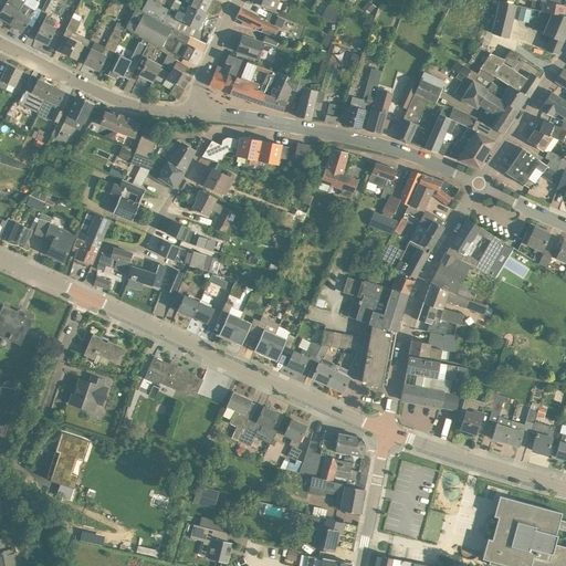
[(0,19),(10,25),(18,12),(22,4),(23,2),(19,0),(8,0),(6,4),(0,12),(0,19)]
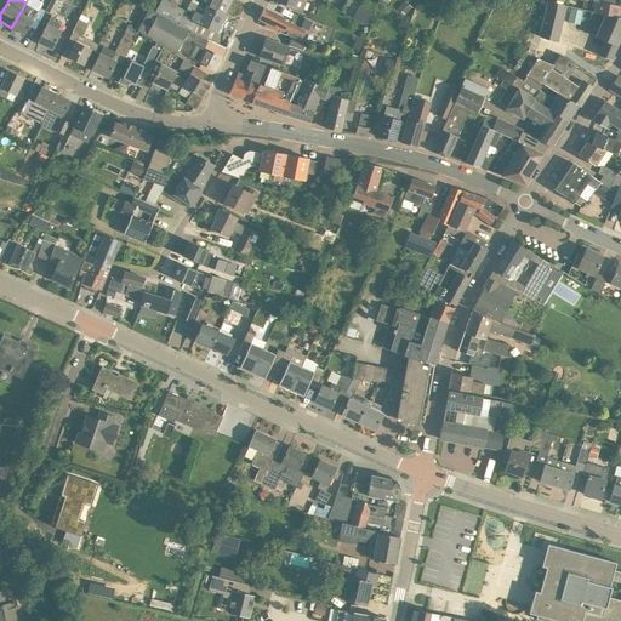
[(45,11),(50,0),(41,0),(39,7),(45,11)]
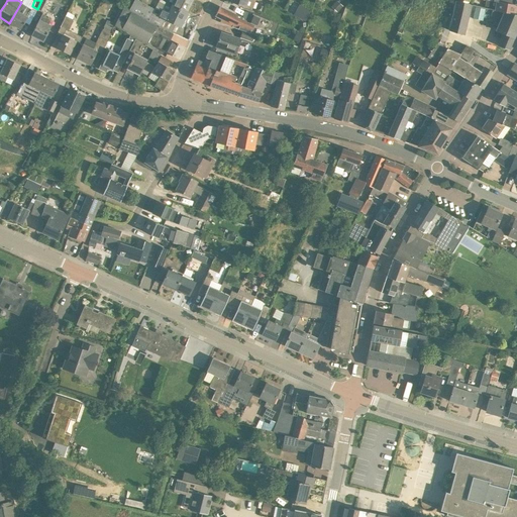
[(41,0),(37,9),(44,12),(49,1),(49,0),(41,0)]
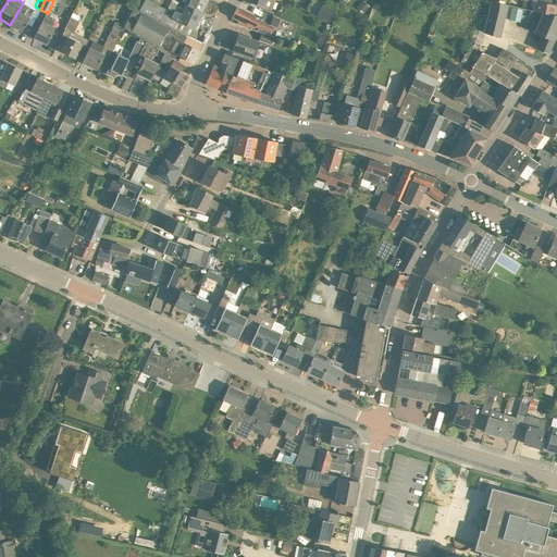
[(187,0),(185,7),(201,14),(208,0),(187,0)]
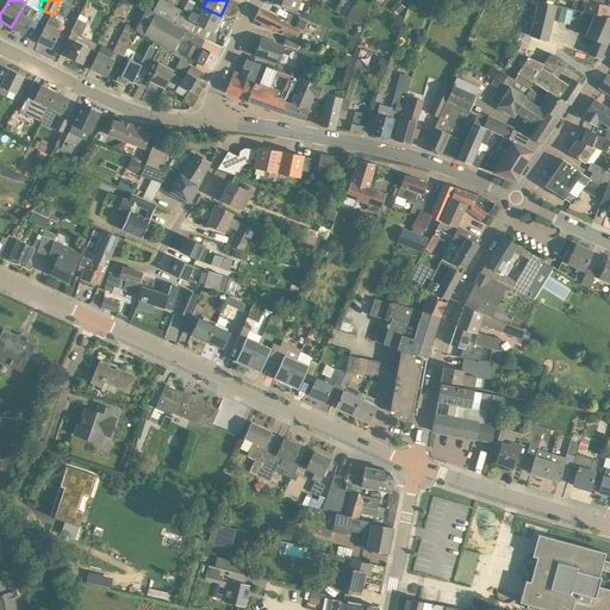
[(300,0),(305,1),(305,0),(273,0),(272,2),(297,12),(300,0)]
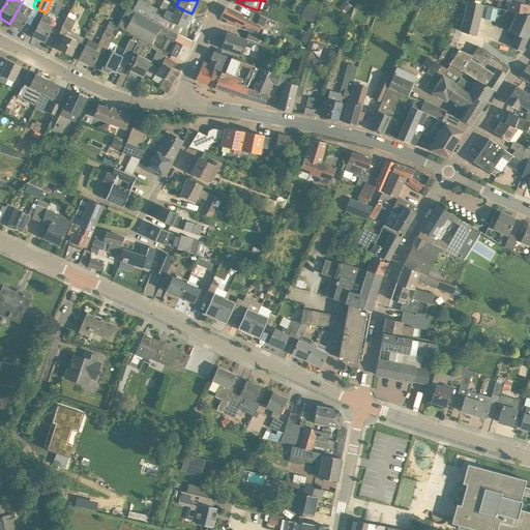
[(529,5),(528,5),(506,1),(502,0),(497,0),(496,8),(504,10),(504,9),(508,10),(517,12),(529,15),(529,5)]
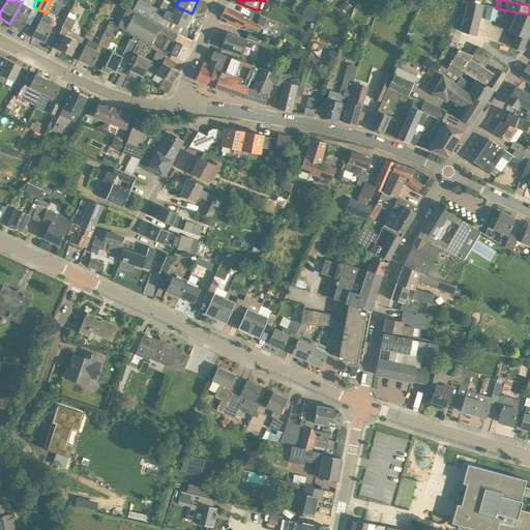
[(140,1),(134,11),(166,29),(170,21),(184,28),(192,13),(176,6),(173,13),(165,9),(162,17),(158,15),(159,11),(140,1)]
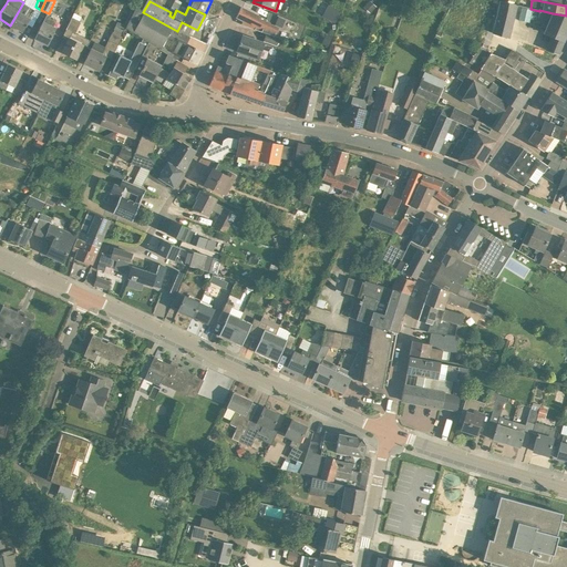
[(503,2),(501,2),(493,34),(508,39),(516,6),(513,4),(503,2)]
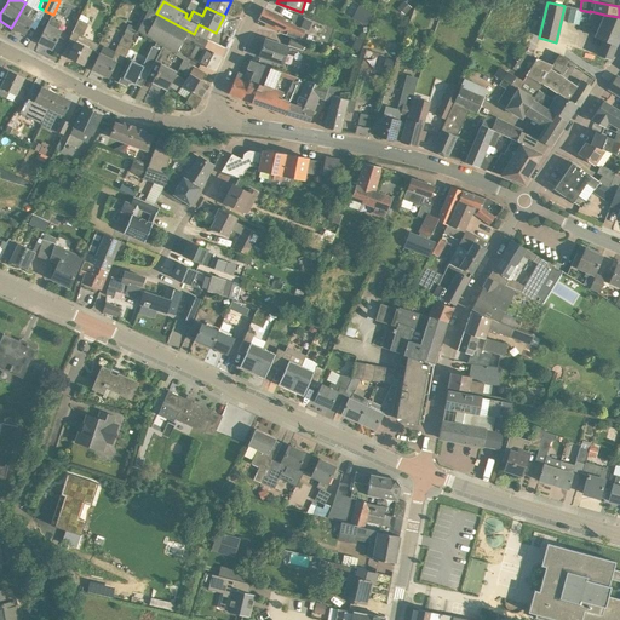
[(24,5),(19,13),(11,28),(24,36),(33,22),(39,13),(24,5)]
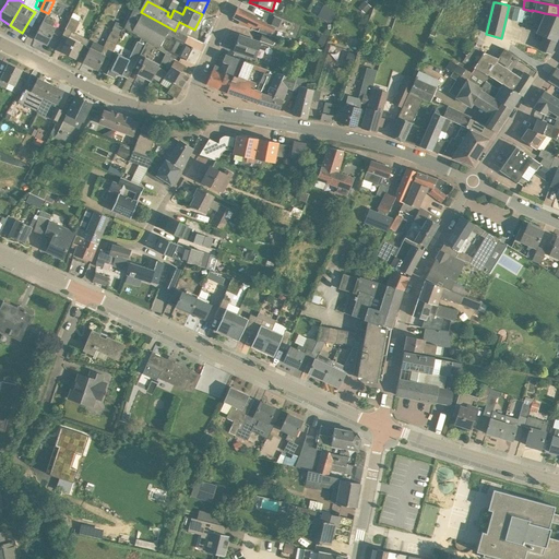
[(323,4),(318,16),(331,23),(336,11),(323,4)]
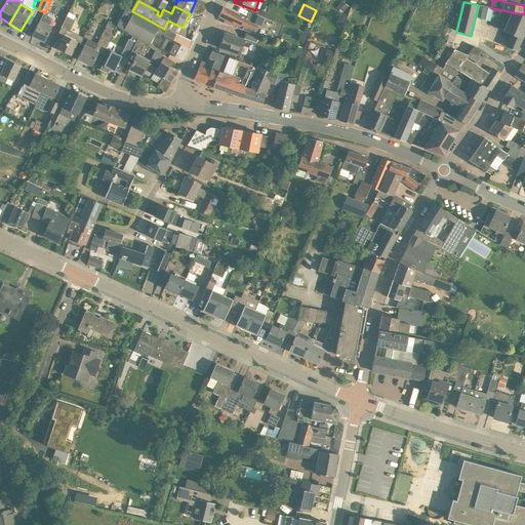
[(126,7),(116,27),(137,40),(145,44),(149,47),(156,33),(164,37),(158,49),(160,50),(159,53),(164,56),(166,52),(182,61),(188,49),(172,41),(175,35),(164,29),(132,11),(126,7)]
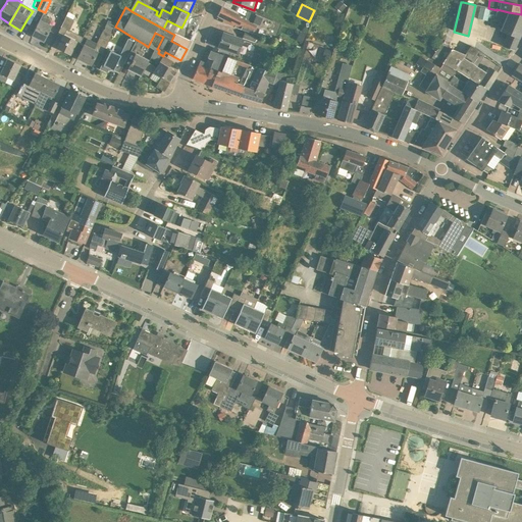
[(245,19),(231,12),(222,8),(217,16),(241,28),(240,31),(245,32),(256,36),(257,36),(267,39),(274,22),(254,15),(251,24),(243,22),(245,19)]
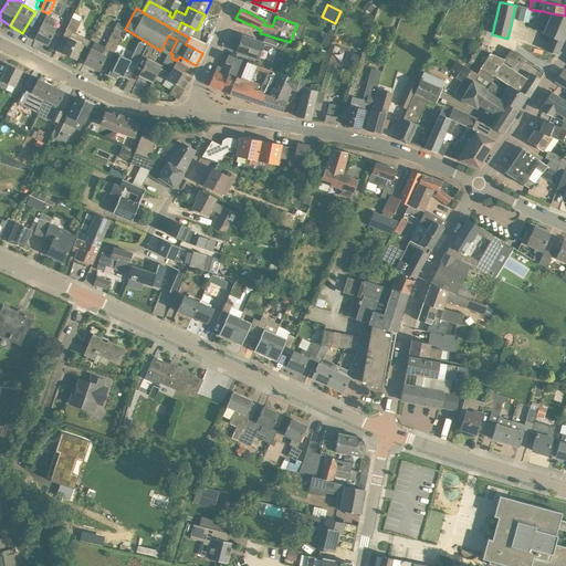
[(565,16),(552,13),(543,11),(538,10),(538,11),(537,19),(546,20),(547,17),(549,17),(543,34),(562,42),(565,32),(565,16)]
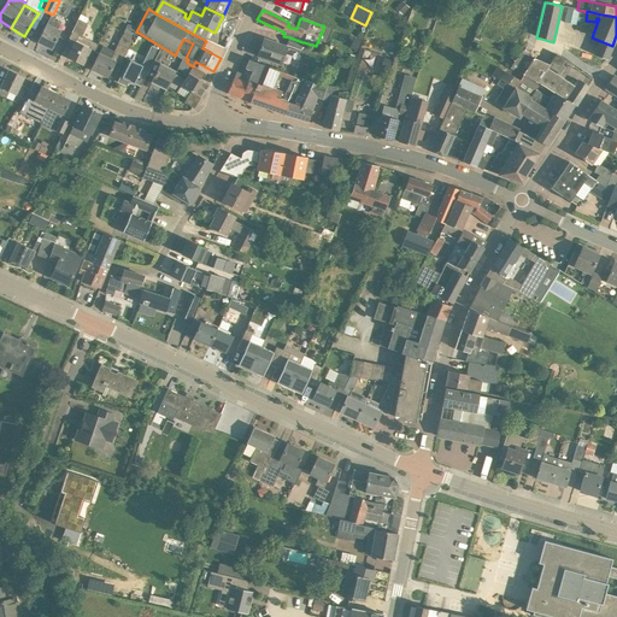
[(50,17),(42,31),(37,42),(52,50),(60,33),(57,30),(60,22),(50,17)]
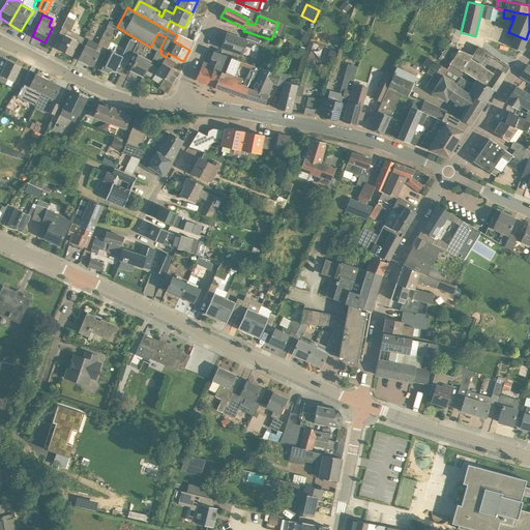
[(67,31),(62,40),(58,50),(70,56),(78,42),(81,45),(84,39),(70,32),(76,21),(67,17),(62,28),(67,31)]
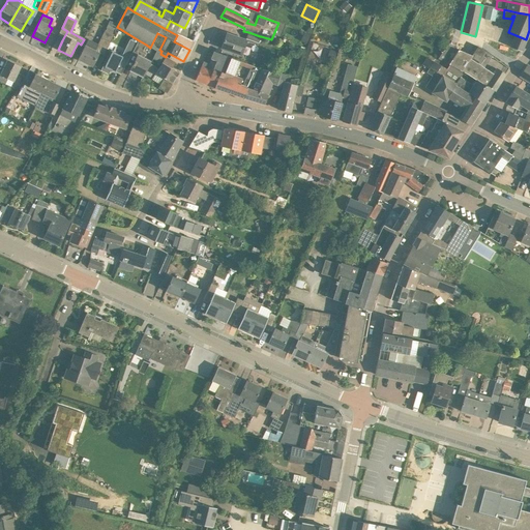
[(85,47),(83,51),(79,59),(92,66),(98,54),(100,51),(105,53),(113,35),(106,31),(98,45),(88,39),(85,47)]
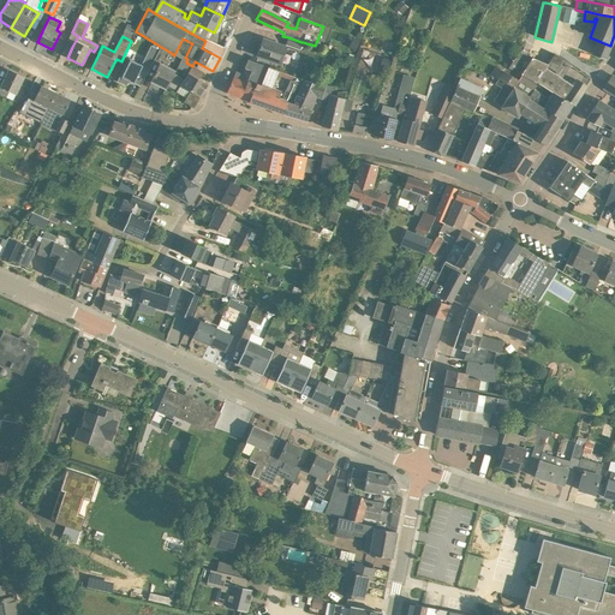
[(303,42),(302,42),(288,37),(285,48),(262,40),(257,55),(280,64),(286,48),(299,53),(303,42)]
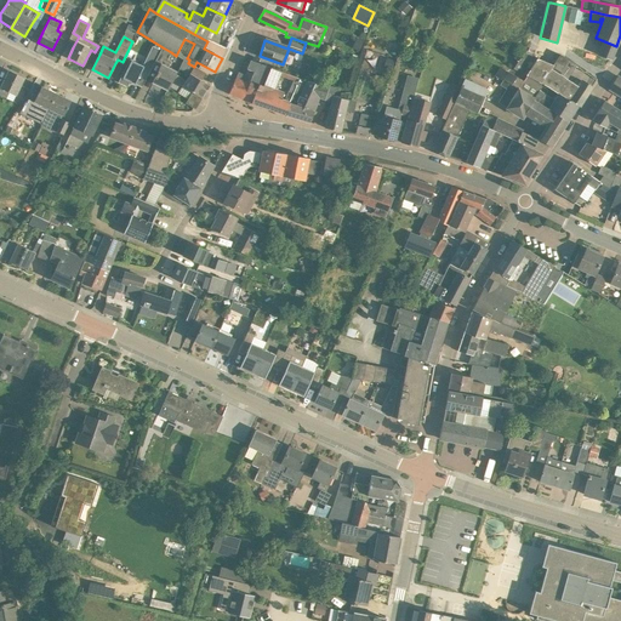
[(127,87),(130,83),(142,89),(157,60),(160,51),(151,46),(141,66),(130,60),(118,83),(127,87)]
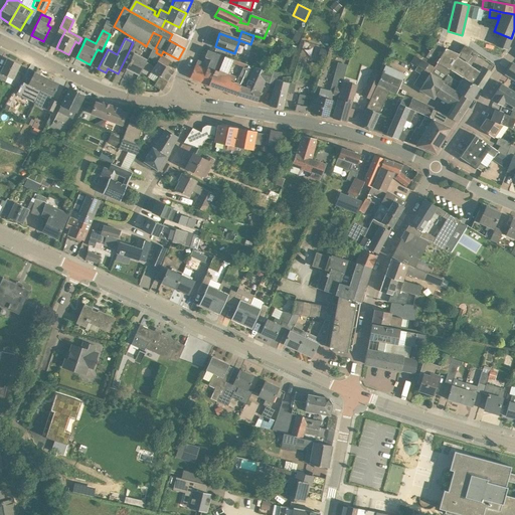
[(140,48),(142,43),(135,39),(133,42),(130,49),(135,52),(134,54),(127,68),(139,74),(147,58),(140,55),(143,49),(140,48)]
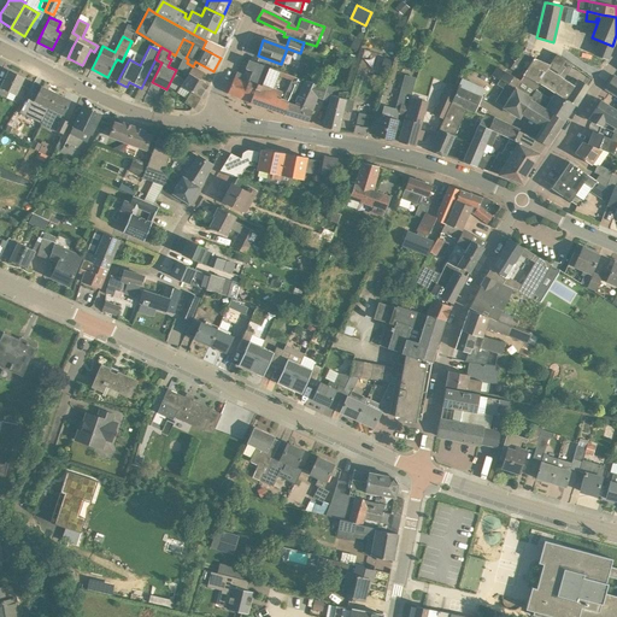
[(538,81),(546,70),(550,65),(521,53),(510,69),(524,75),(538,81)]
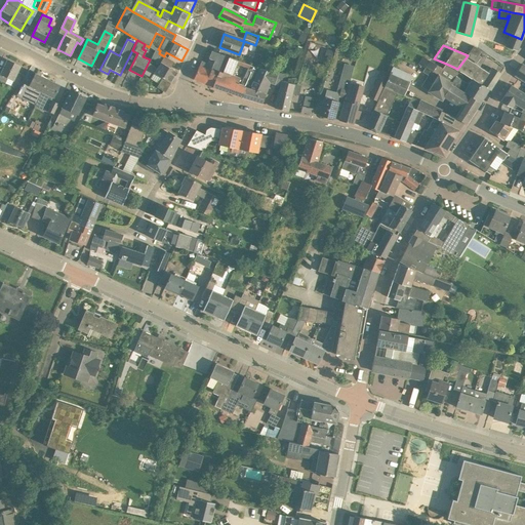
[(473,46),(468,55),(465,59),(477,68),(478,67),(485,54),(473,46)]
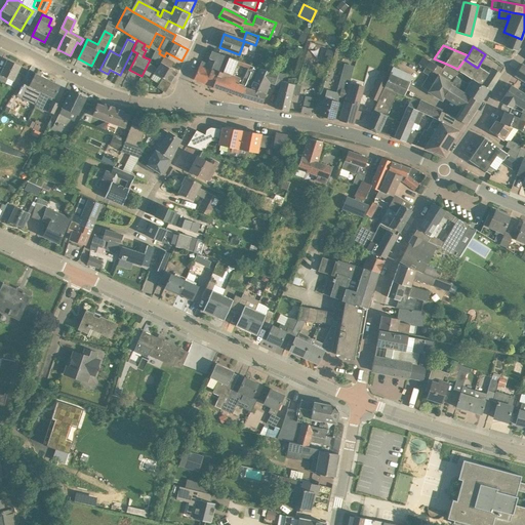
[(151,59),(159,65),(157,69),(149,64),(146,68),(143,73),(149,77),(152,72),(162,78),(157,88),(164,92),(174,76),(175,76),(177,73),(169,68),(173,62),(164,56),(159,53),(155,51),(151,59)]
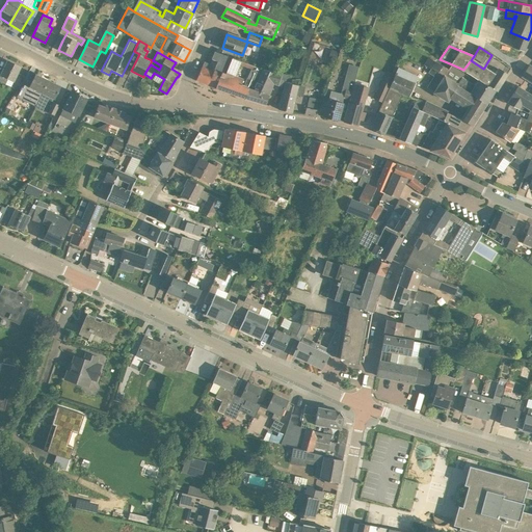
[(215,88),(215,89),(222,73),(225,74),(232,58),(214,52),(211,59),(217,62),(214,69),(213,68),(213,67),(204,62),(202,68),(196,80),(209,86),(210,86),(211,87),(212,87),(215,88)]
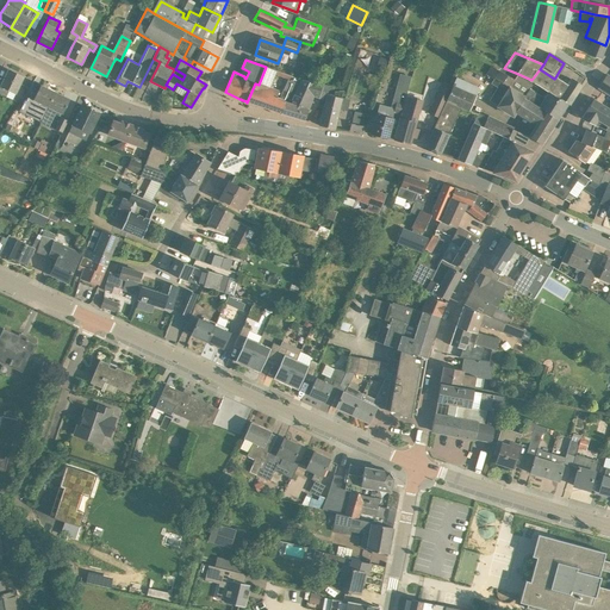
[(266,67),(259,85),(255,83),(247,103),(280,113),(285,103),(291,105),(300,85),(285,79),(278,100),(275,99),(278,92),(269,88),(277,70),(266,67)]
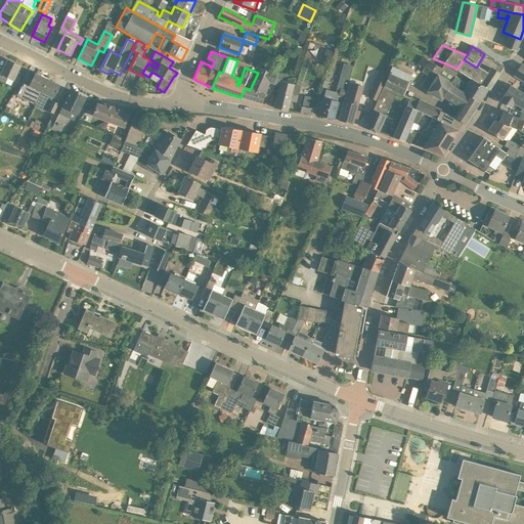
[(418,66),(425,70),(437,76),(479,102),(487,89),(471,78),(466,85),(455,77),(460,71),(456,69),(445,63),(442,70),(432,62),(423,57),(418,66)]
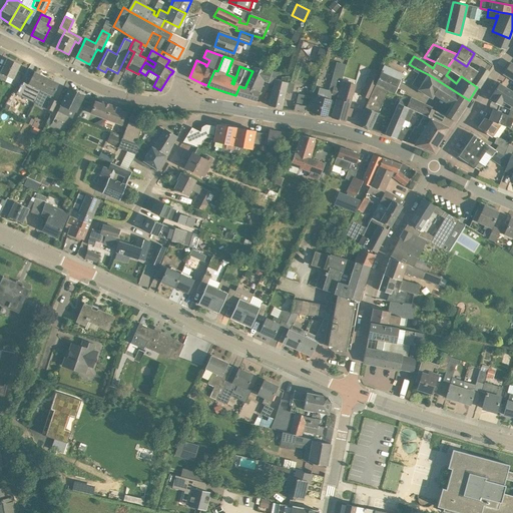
[(447,67),(450,69),(461,76),(477,87),(479,88),(489,72),(481,67),(481,68),(476,65),(473,69),(472,68),(471,68),(467,65),(466,66),(454,58),(447,67)]
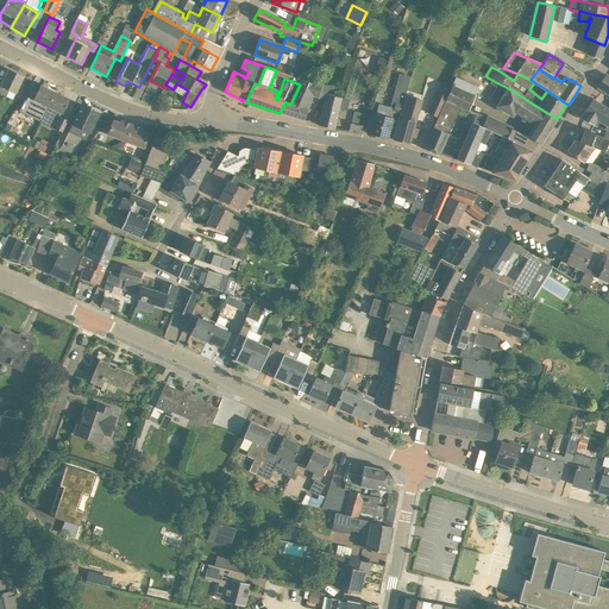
[(0,86),(0,94),(6,98),(8,90),(16,94),(23,77),(8,70),(0,87),(0,86)]
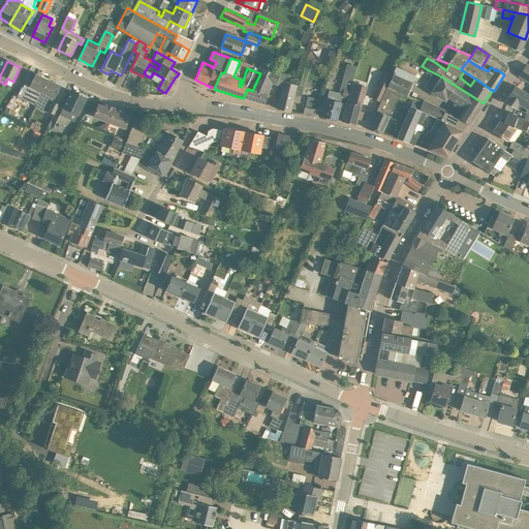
[(327,99),(322,117),(321,117),(336,120),(340,103),(341,99),(347,101),(351,89),(352,84),(351,84),(356,67),(347,65),(338,94),(329,91),(327,99)]
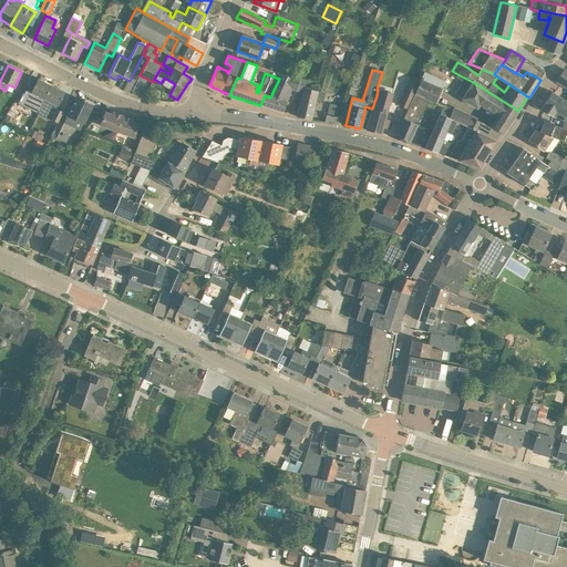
[(566,72),(563,70),(556,81),(566,88),(566,72)]
